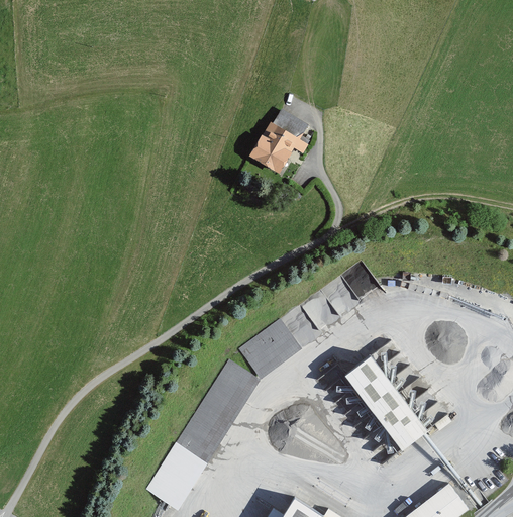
[(272,125),(270,124),(249,159),(278,176),(293,150),(302,156),(308,146),(298,140),(307,126),(280,111),(272,125)]
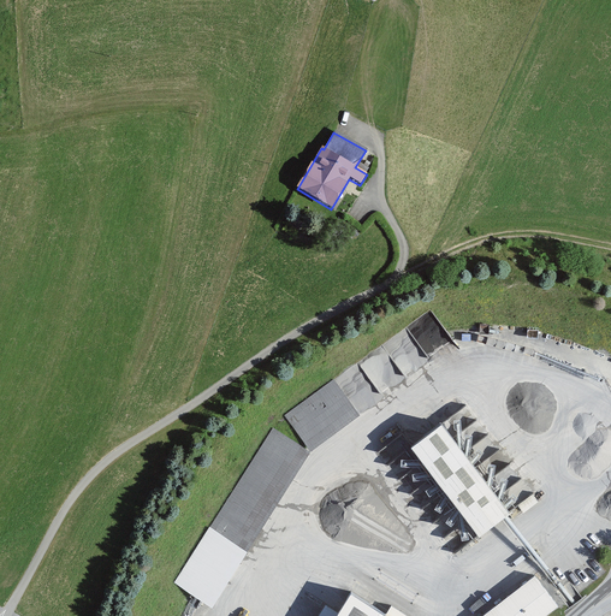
[(379,391),(425,356),(402,327),(379,344),(381,348),(366,359),(371,366),(374,363),(377,366),(366,374),(379,391)]
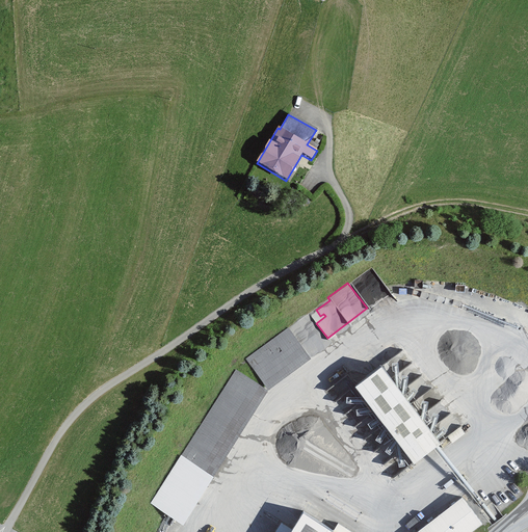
[(285,328),(243,361),(268,392),(310,358),(285,328)]
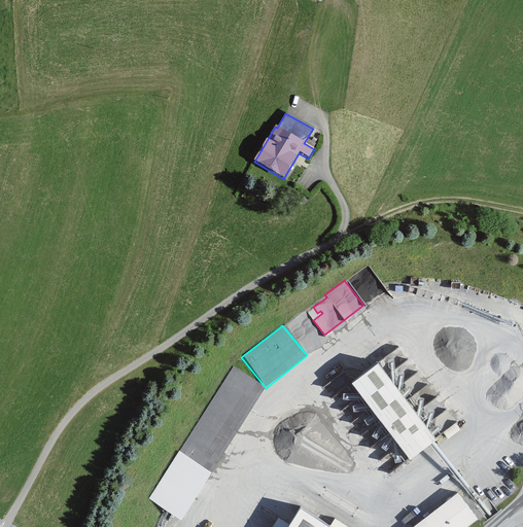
[(440,438),(381,362),(352,384),(412,460),(440,438)]
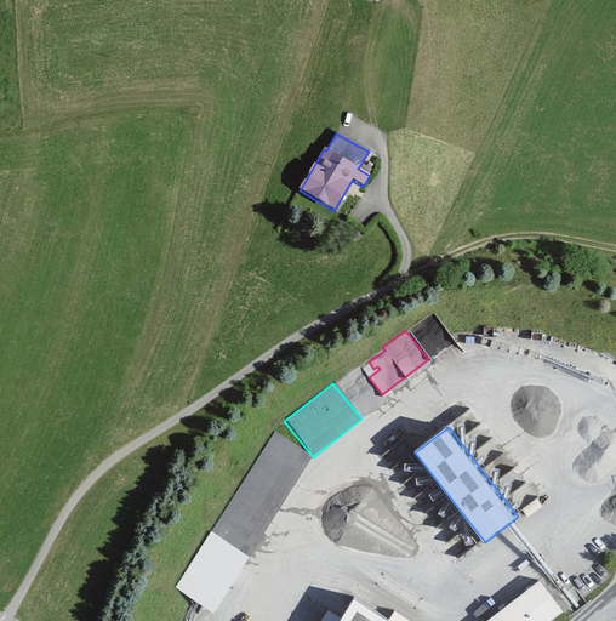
[(311,459),(272,434),(174,590),(212,614),(311,459)]
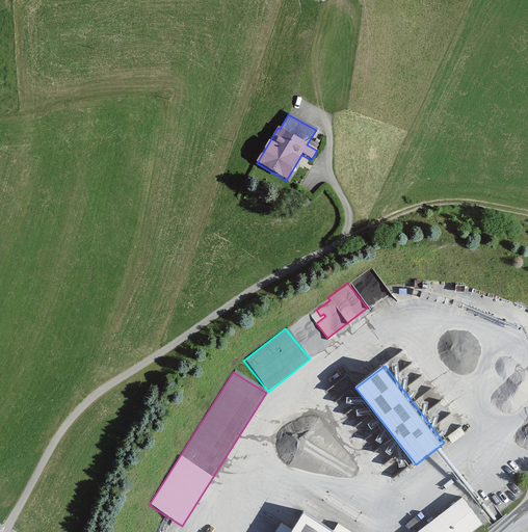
[(471,531),(480,526),(460,499),(416,531),(471,531)]
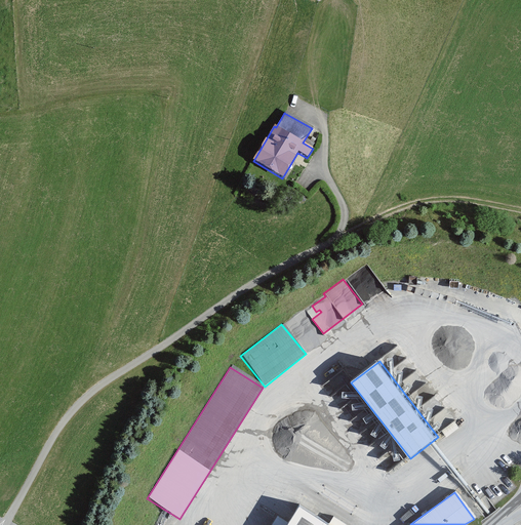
[(332,524),(299,505),(289,522),(276,514),(268,524),(332,524)]
